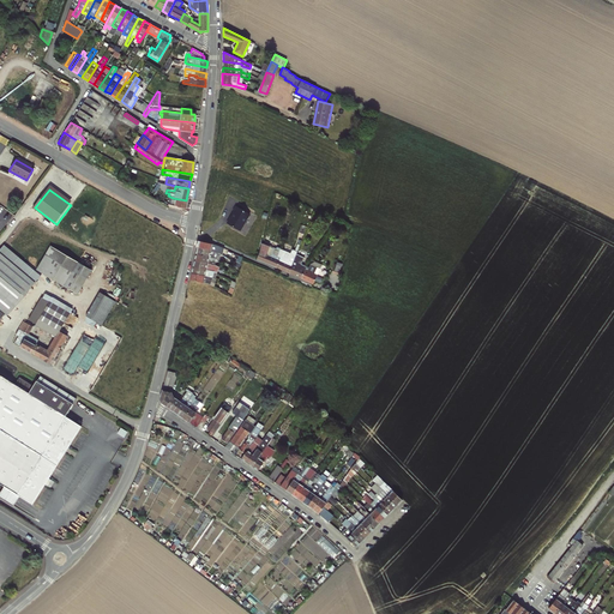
[(185,208),(186,200),(173,198),(170,197),(169,203),(185,208)]
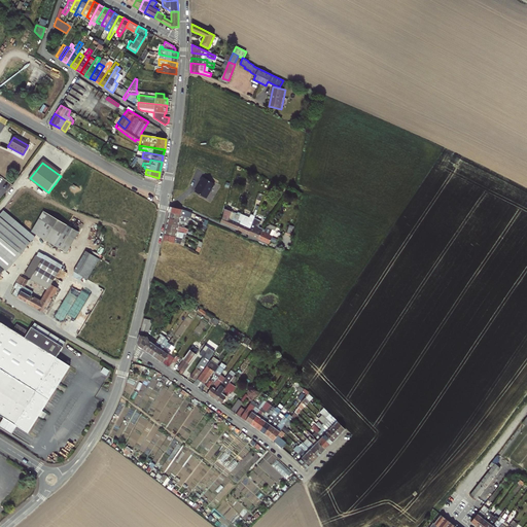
[(195,191),(206,198),(214,183),(202,177),(200,181),(199,184),(200,184),(199,187),(198,186),(195,191)]
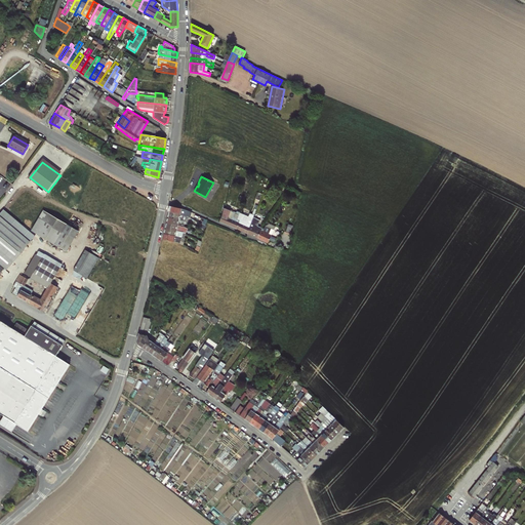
[(170,206),(169,211),(187,215),(188,211),(185,209),(170,206)]
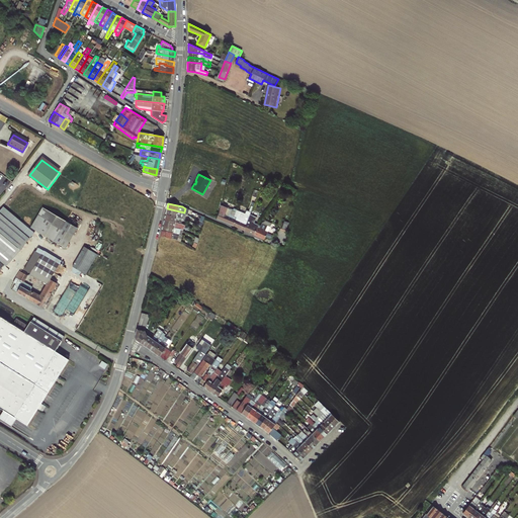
[(0,260),(4,264),(5,265),(33,230),(1,204),(0,205),(0,260)]
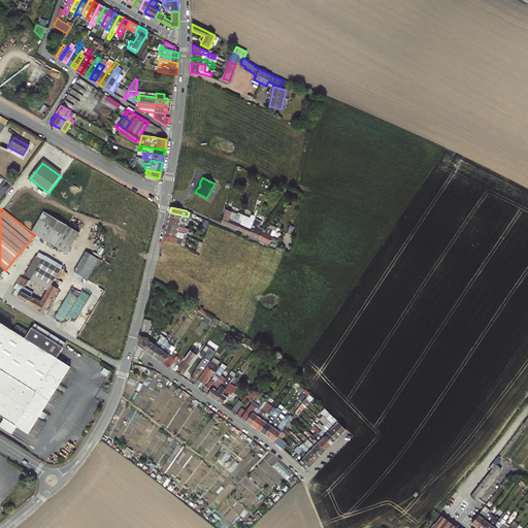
[(239,220),(241,216),(226,209),(221,223),(238,230),(240,223),(241,221),(239,220)]
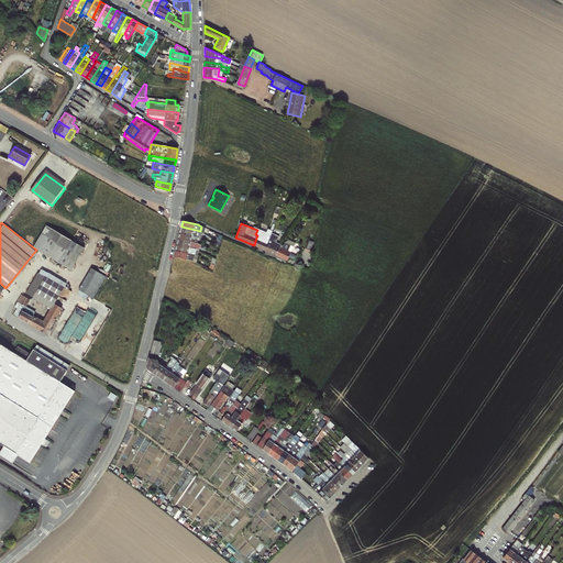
[(72,271),(84,250),(85,247),(48,225),(35,247),(72,271)]
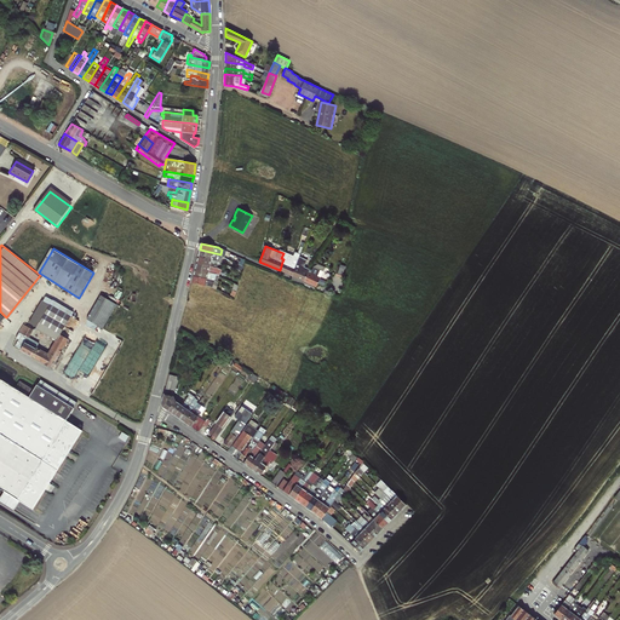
[(220,254),(200,250),(197,256),(219,262),(220,254)]
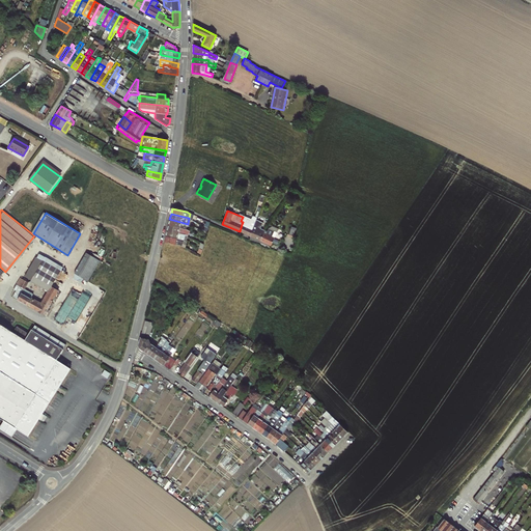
[(250,235),(253,229),(242,224),(240,231),(250,235)]
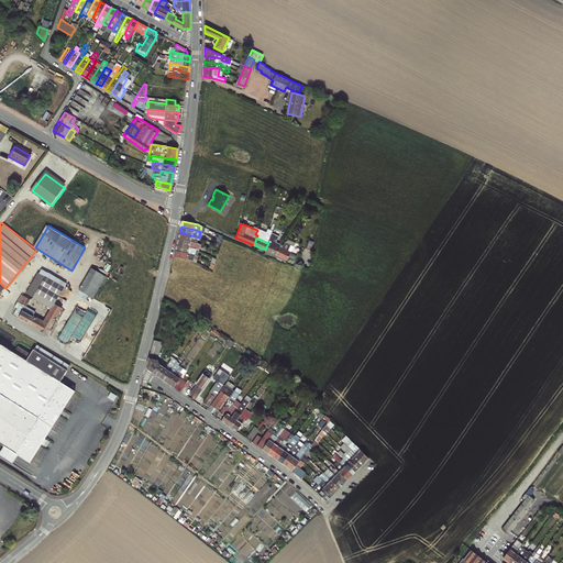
[(178,239),(177,244),(189,247),(189,244),(197,246),(198,243),(190,241),(178,239)]
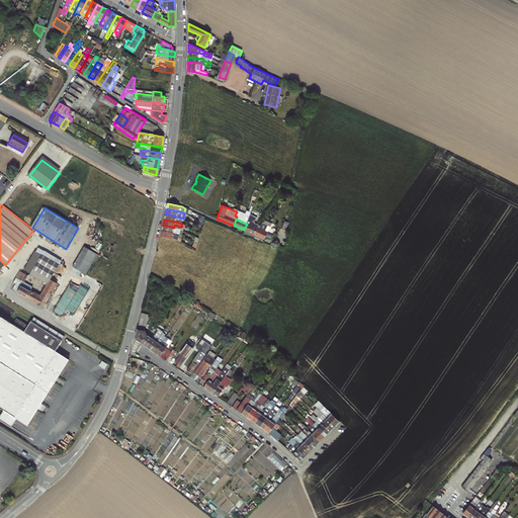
[(247,224),(244,230),(254,234),(258,224),(259,224),(248,220),(247,224)]
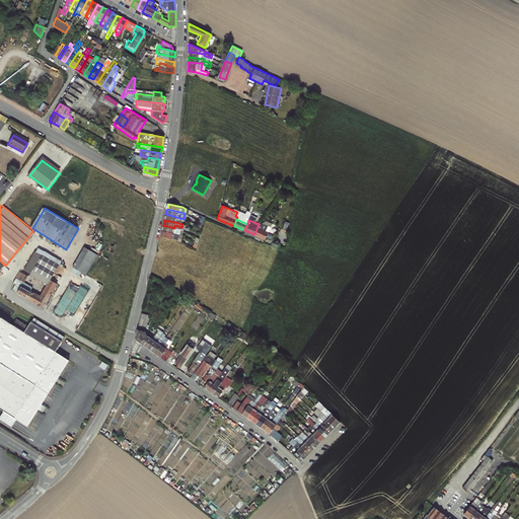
[(258,224),(254,234),(266,239),(268,232),(269,227),(267,227),(260,224),(258,224)]
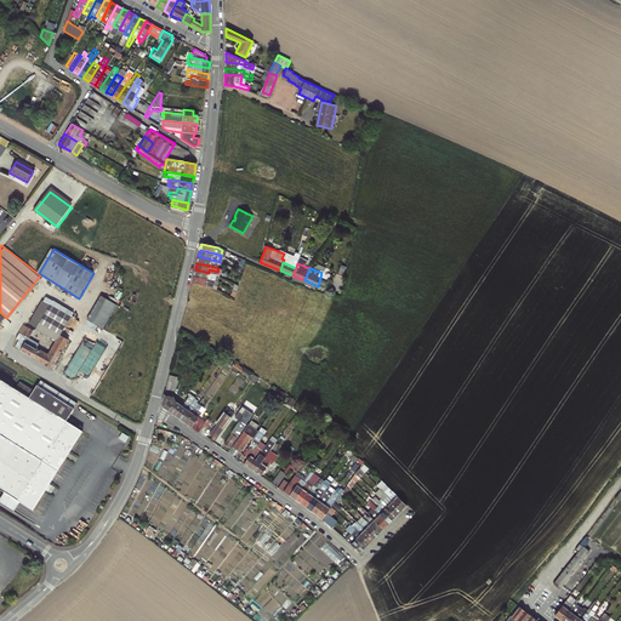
[(195,269),(193,275),(206,279),(208,277),(216,278),(216,274),(209,273),(195,269)]
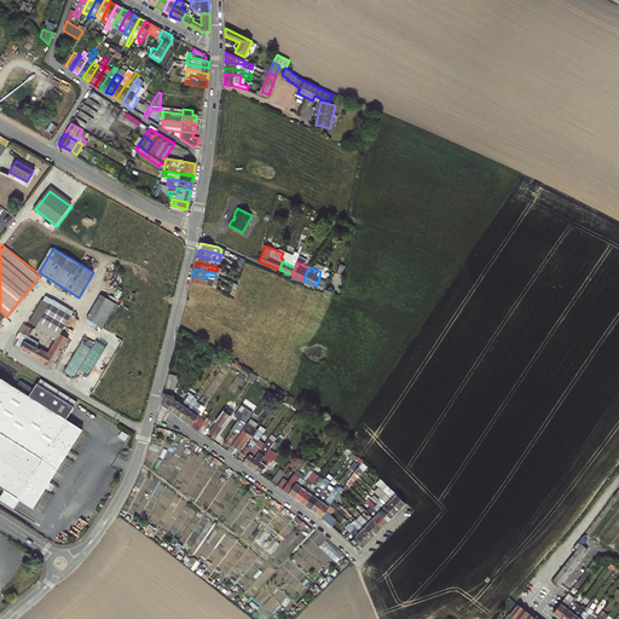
[(206,278),(192,275),(191,282),(213,287),(214,281),(206,278)]
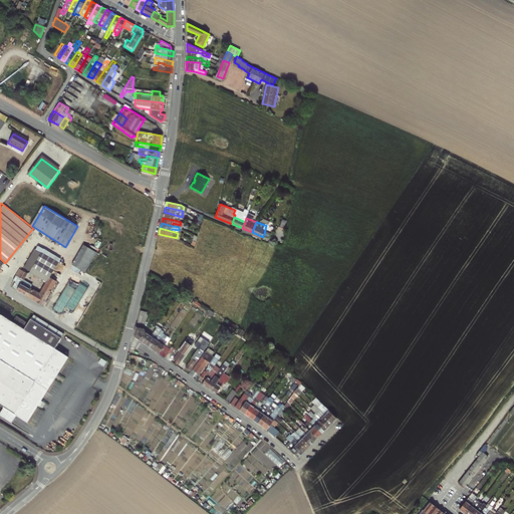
[(95,252),(82,244),(71,264),(84,272),(95,252)]
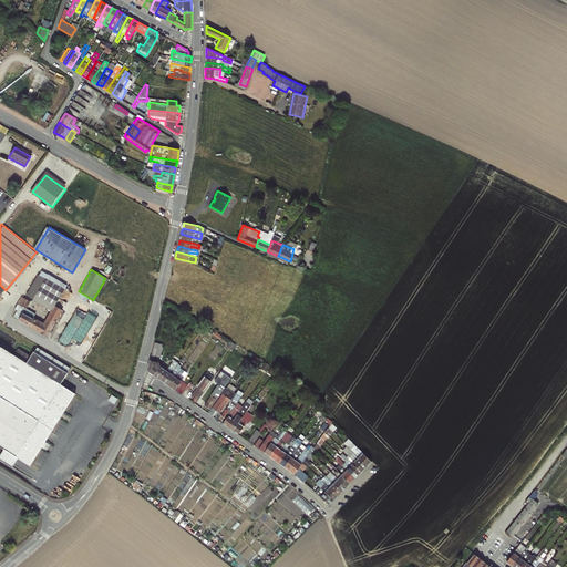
[(44,278),(35,295),(54,306),(63,289),(51,281),(54,277),(48,274),(44,278)]
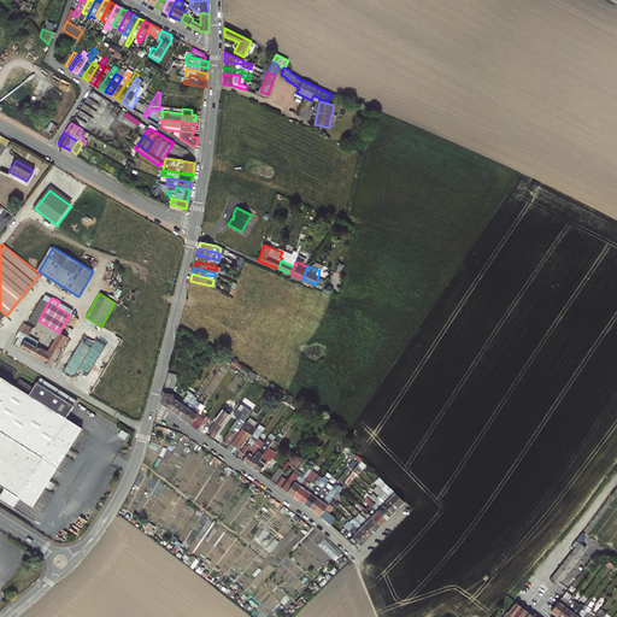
[(68,338),(59,333),(39,321),(48,303),(42,299),(31,318),(29,322),(35,327),(54,338),(53,339),(56,340),(47,354),(35,347),(37,341),(28,335),(31,328),(23,323),(16,336),(19,338),(15,345),(51,366),(68,338)]
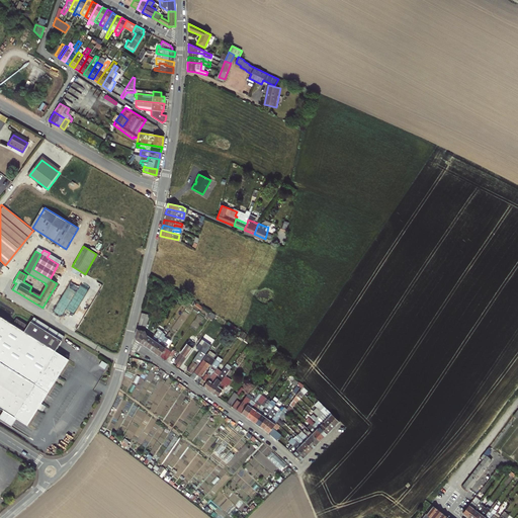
[(78,289),(69,284),(57,306),(75,316),(90,287),(82,282),(78,289)]
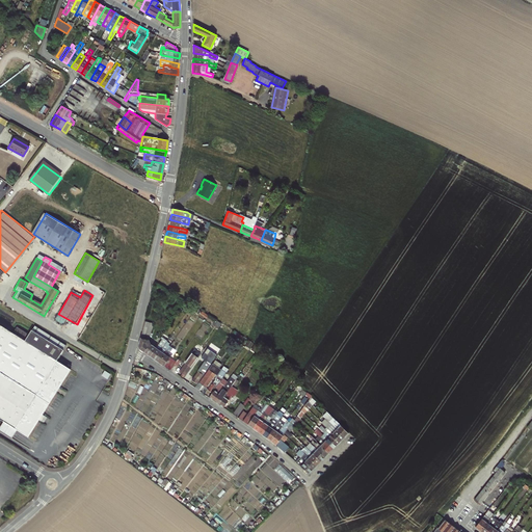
[(0,419),(27,436),(37,420),(38,422),(43,416),(41,415),(70,370),(55,361),(61,350),(30,330),(23,341),(23,340),(27,335),(16,327),(12,334),(0,325),(0,419)]
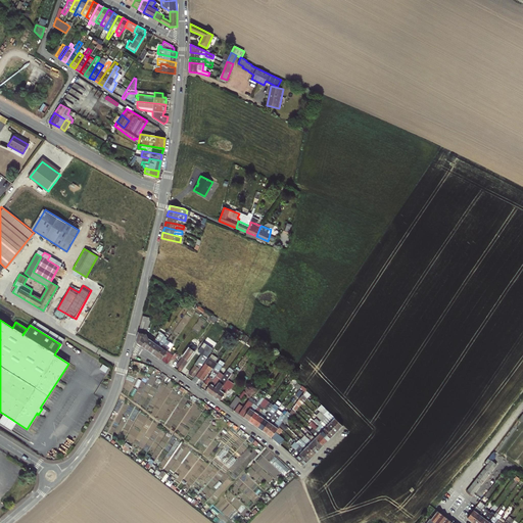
[(146,332),(139,330),(136,340),(137,343),(147,350),(153,341),(150,339),(148,339),(146,332)]
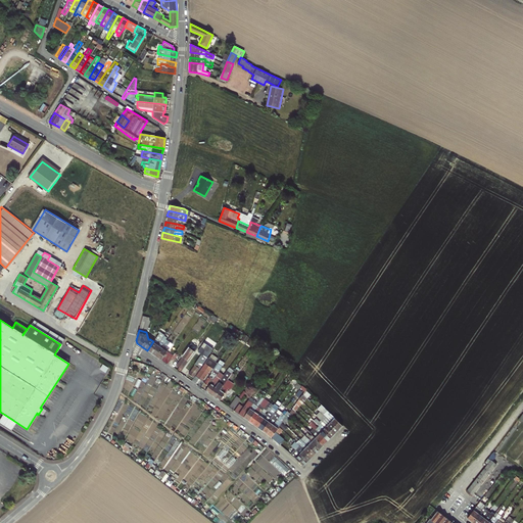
[(158,333),(157,336),(155,338),(159,341),(162,337),(163,335),(158,331),(157,332),(158,333)]
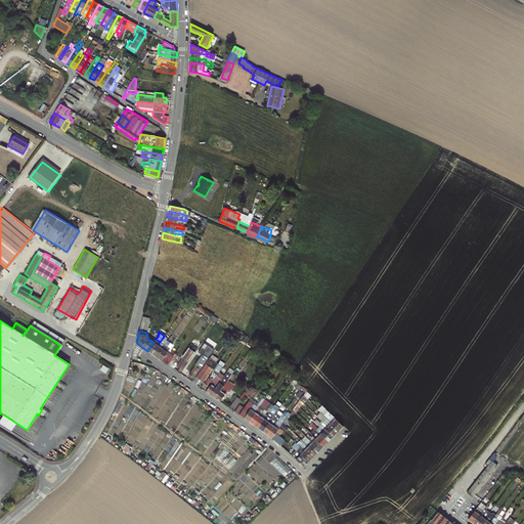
[(160,342),(151,354),(157,357),(165,345),(163,343),(166,339),(163,338),(160,342)]
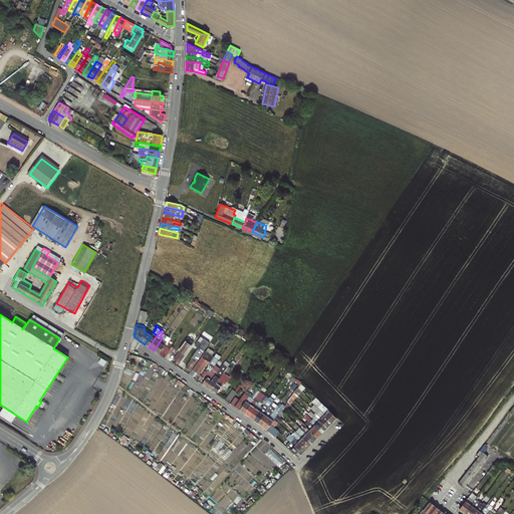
[(145,344),(149,347),(157,335),(153,332),(151,335),(145,344)]
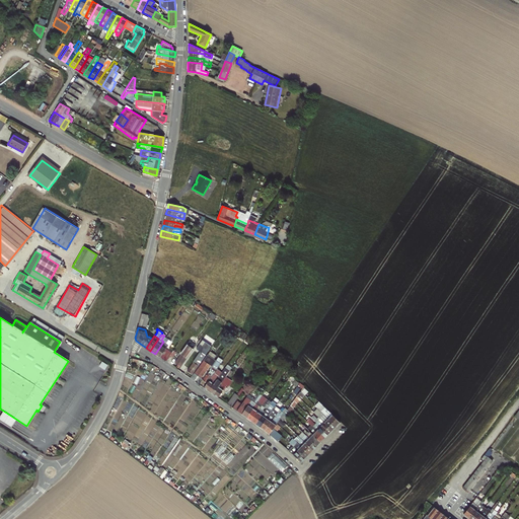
[(166,338),(163,342),(155,354),(165,361),(171,353),(165,349),(168,346),(165,344),(168,340),(166,338)]
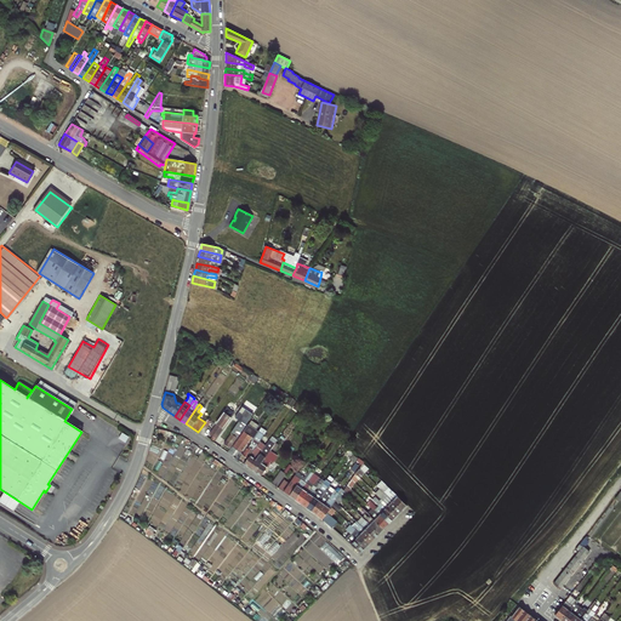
[(211,439),(214,440),(223,427),(223,428),(234,412),(229,410),(226,414),(223,412),(216,423),(217,425),(210,434),(212,437),(211,439)]
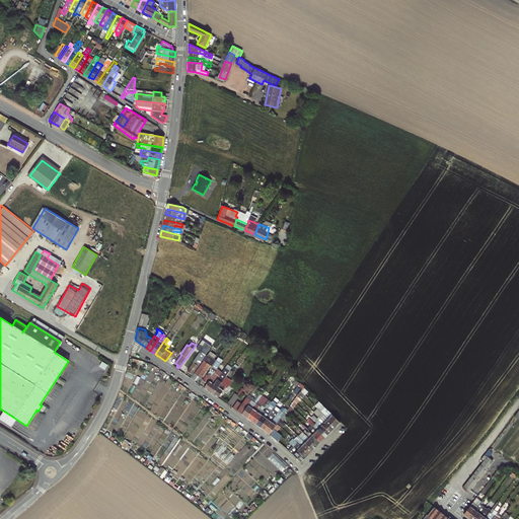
[(188,371),(192,374),(203,358),(205,355),(208,352),(202,348),(200,351),(201,352),(198,355),(193,362),(194,363),(188,371)]
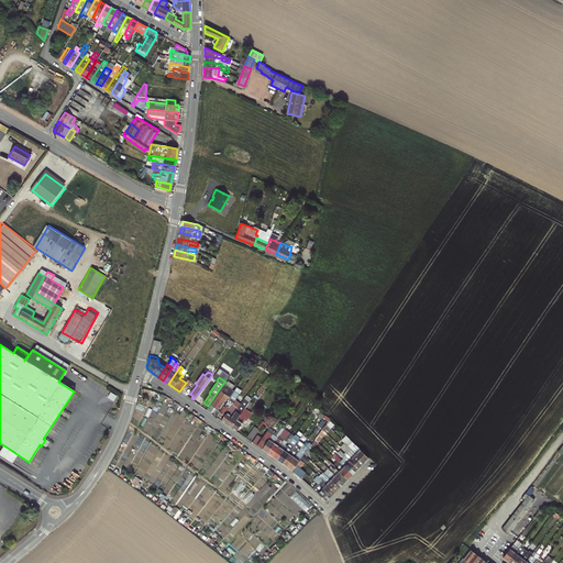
[(228,396),(221,392),(211,406),(218,410),(228,396)]
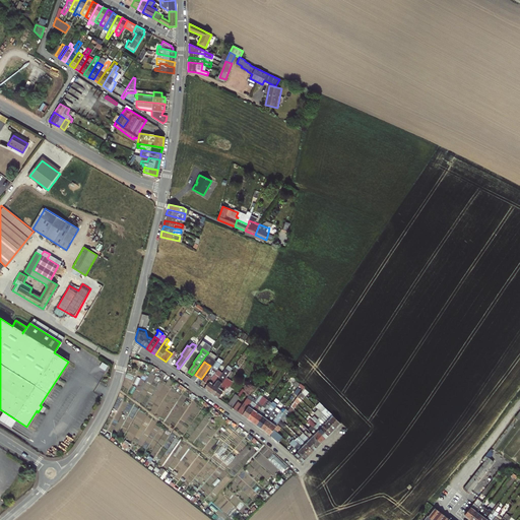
[(207,384),(211,378),(216,370),(220,364),(217,362),(214,365),(216,366),(214,369),(212,367),(209,370),(210,371),(203,381),(207,384)]
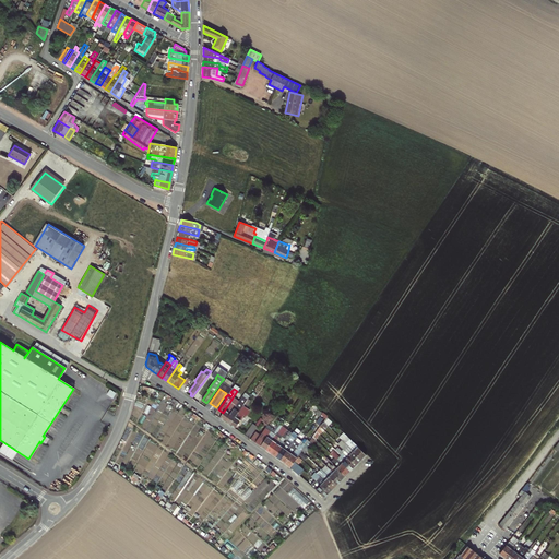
[(233,397),(227,406),(229,408),(232,405),(234,407),(238,402),(233,397)]
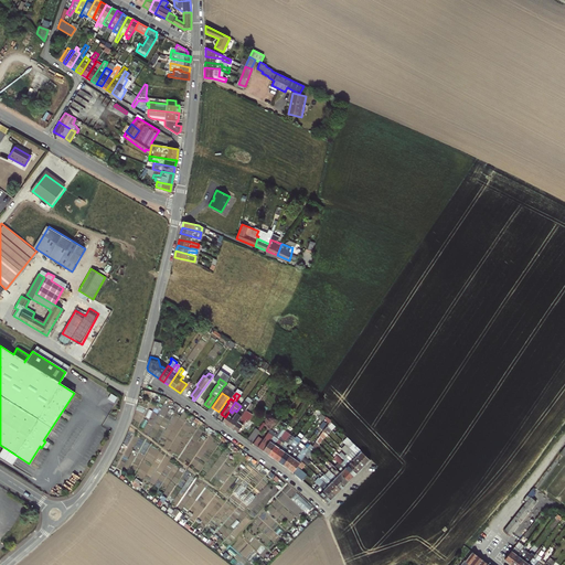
[(254,404),(251,403),(240,418),(237,422),(232,429),(237,433),(249,416),(247,415),(248,414),(247,413),(254,404)]
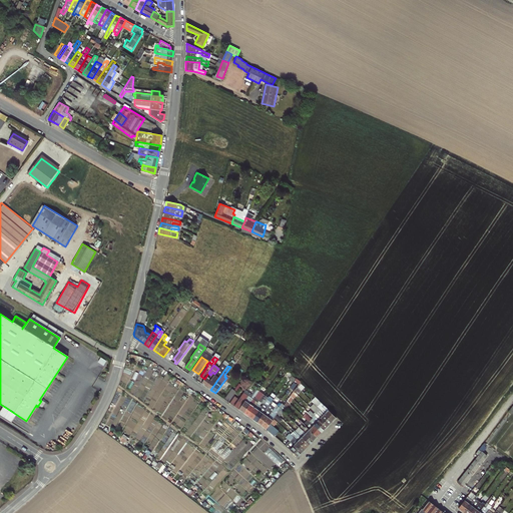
[(204,379),(201,383),(205,386),(214,374),(212,372),(210,375),(208,373),(204,379)]
